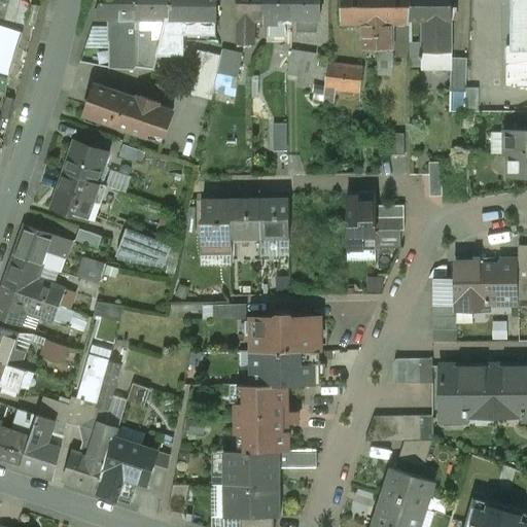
[(0,0),(0,15),(28,24),(33,0),(0,0)]
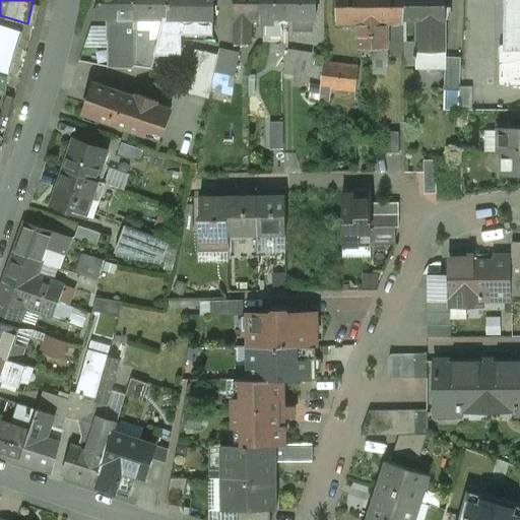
[(136,0),(101,0),(94,19),(113,19),(137,19),(136,0)]
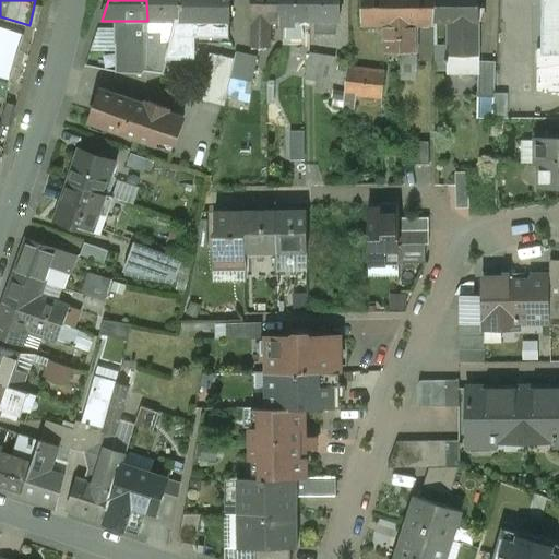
[(181,0),(146,0),(147,21),(164,21),(177,20),(183,20),(181,0)]
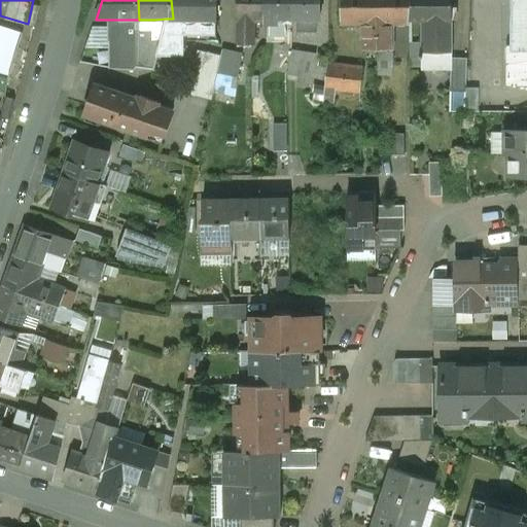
[(216,0),(171,0),(173,19),(167,19),(166,25),(217,24),(216,0)]
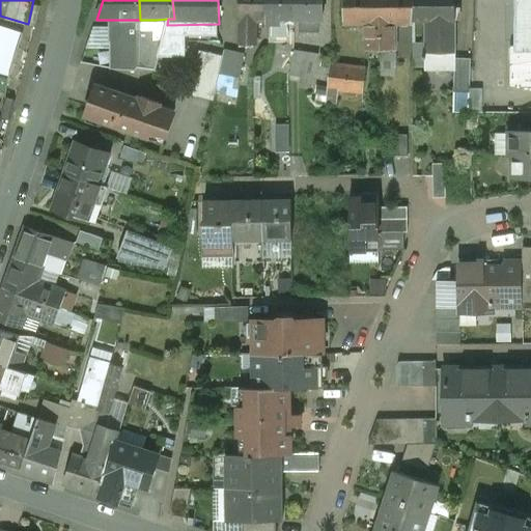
[(267,0),(239,0),(240,20),(267,20),(267,0)]
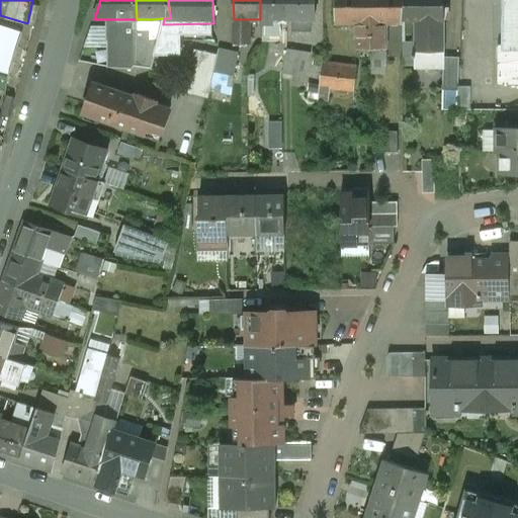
[(286,0),(260,0),(260,19),(265,19),(279,19),(287,19),(286,0)]
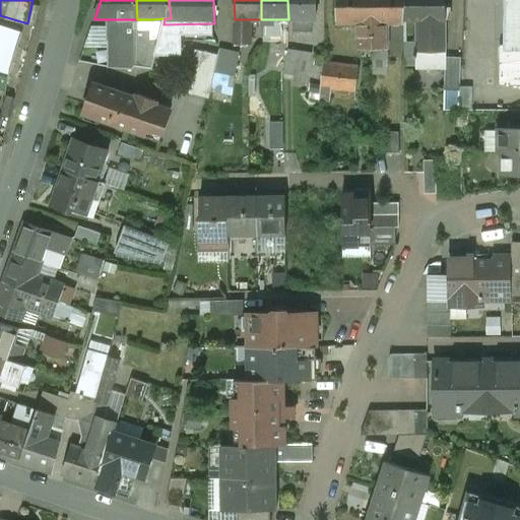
[(316,0),(287,0),(288,19),(294,19),(317,19),(316,0)]
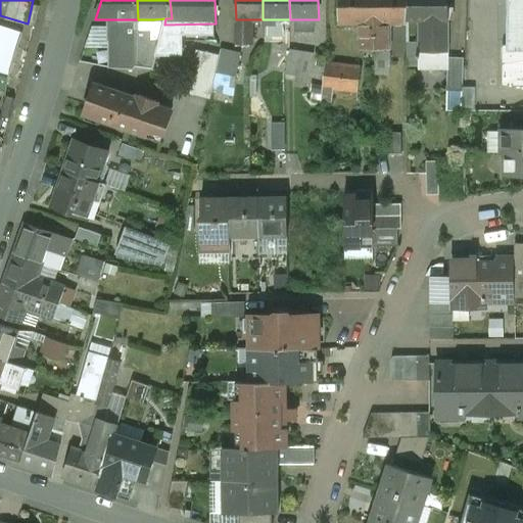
[(375,0),(340,0),(340,26),(360,26),(375,26),(375,0)]
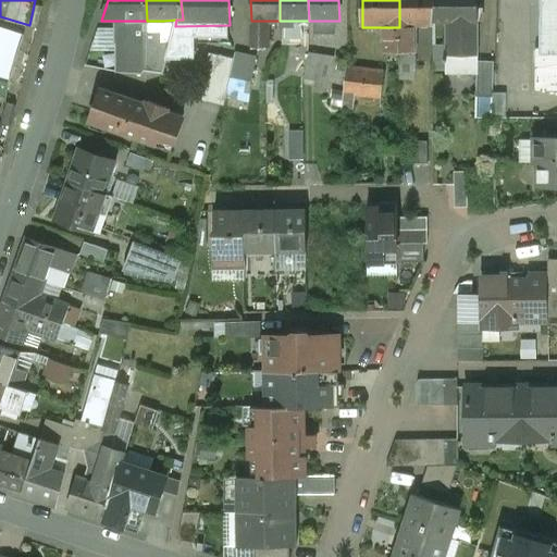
[(435,0),(399,0),(399,27),(419,27),(432,27),(435,0)]
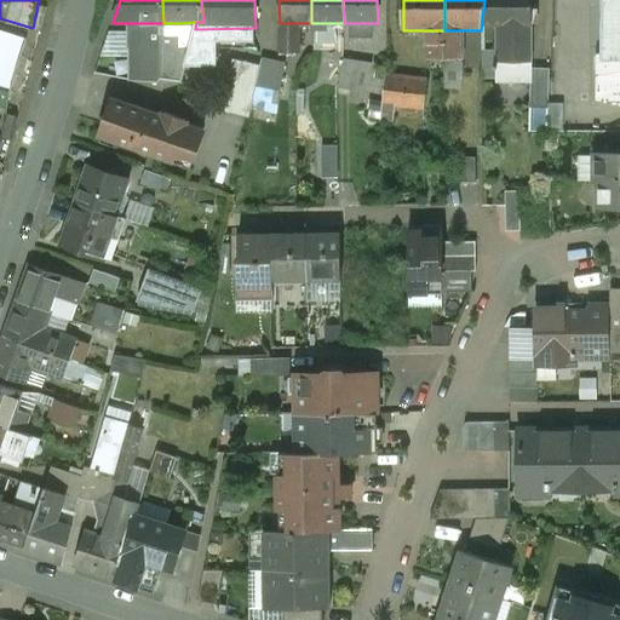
[(532,0),(484,0),(481,30),(497,30),(497,24),(532,24),(532,0)]
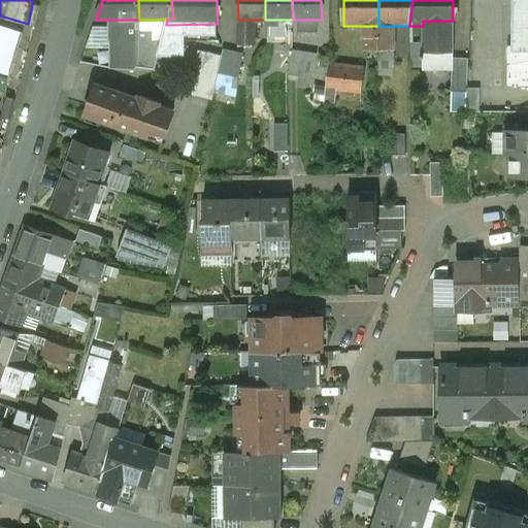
[(527,0),(510,0),(510,46),(527,45),(527,0)]
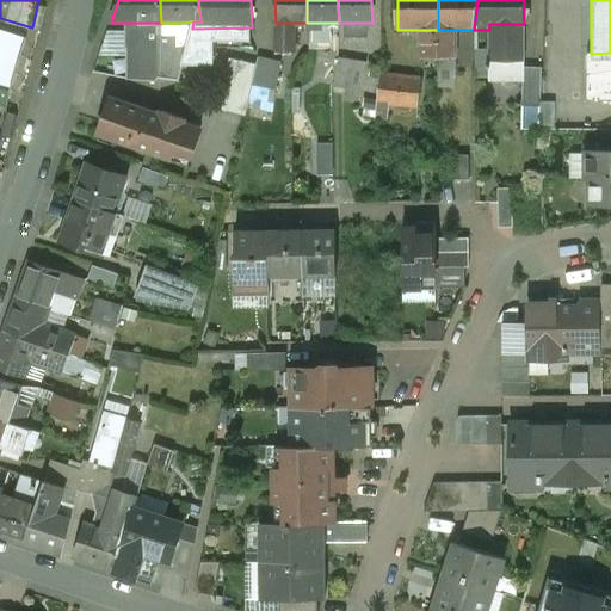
[(161,23),(133,23),(133,32),(141,32),(141,38),(141,50),(141,51),(161,51),(161,23)]
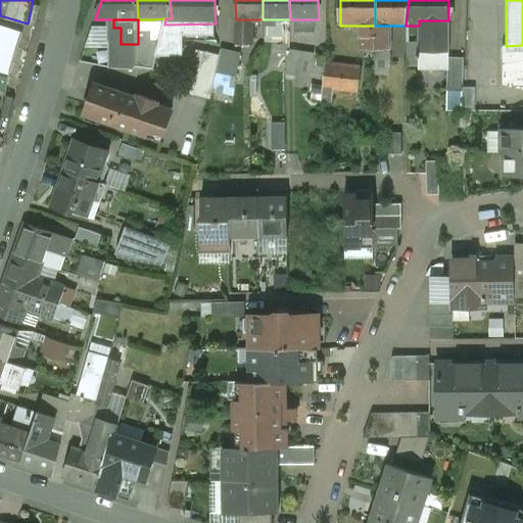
[(153,24),(153,19),(138,19),(138,44),(154,44),(154,38),(154,29),(156,29),(156,22),(153,24)]
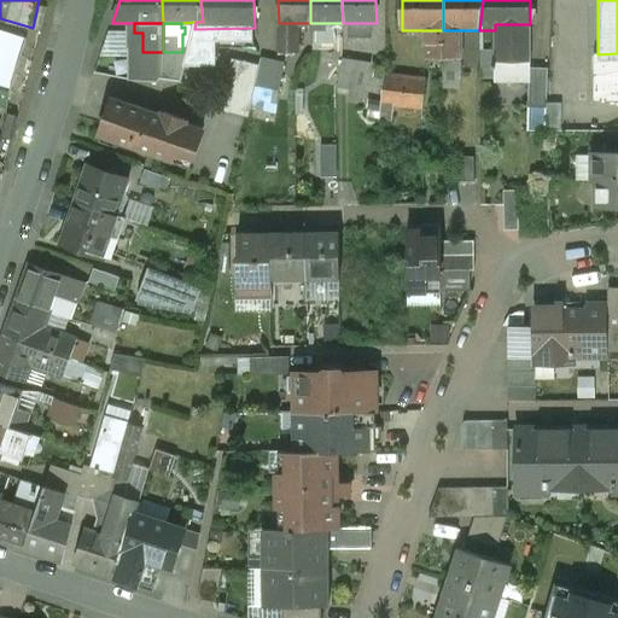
[(310,23),(279,23),(279,53),(297,53),(298,29),(310,29),(310,23)]
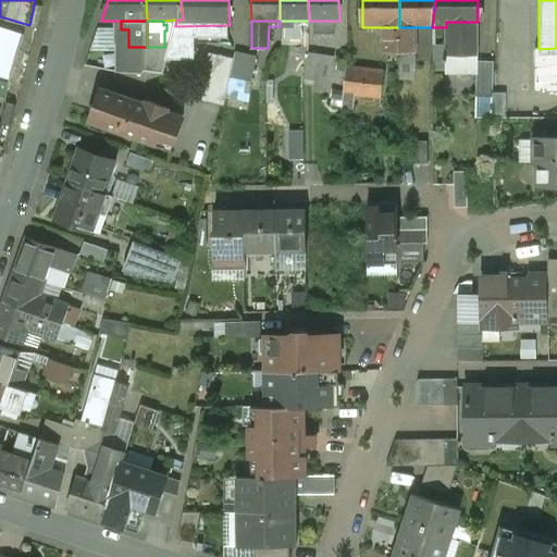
[(300,35),(300,21),(285,21),(285,26),(285,36),(295,36),(297,36),(300,35)]
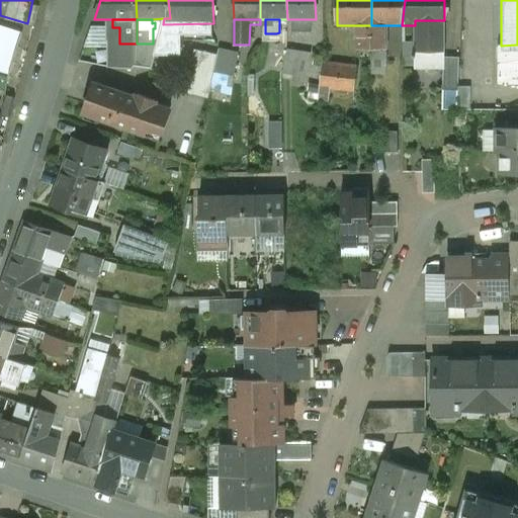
[(316,19),(292,19),(292,32),(313,33),(316,19)]
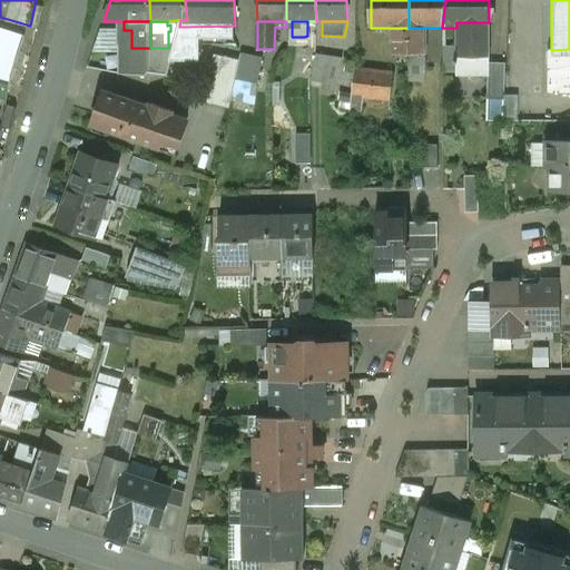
[(489,22),(457,22),(457,28),(457,76),(488,75),(489,64),(489,22)]
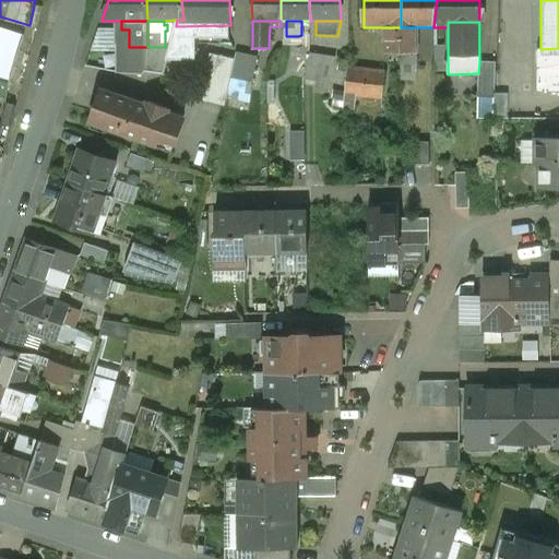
[(230,39),(230,25),(176,26),(173,40),(167,61),(198,60),(197,40),(230,39)]
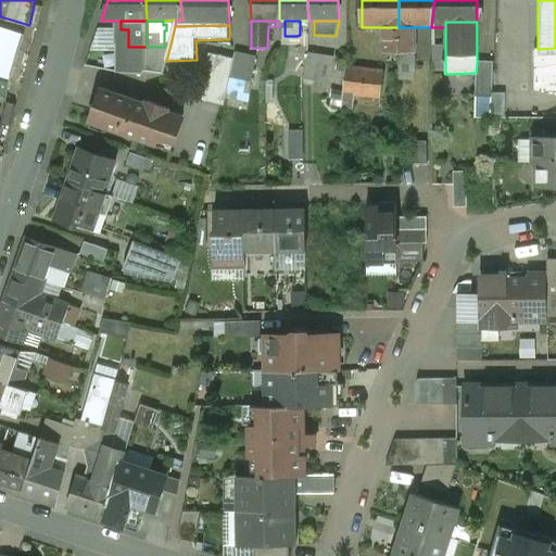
[(0,73),(19,75),(23,30),(0,27),(0,73)]
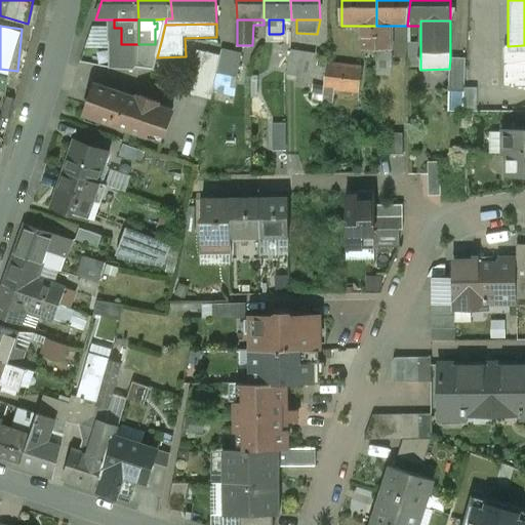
[(376,26),(361,26),(362,52),(376,52),(376,26)]
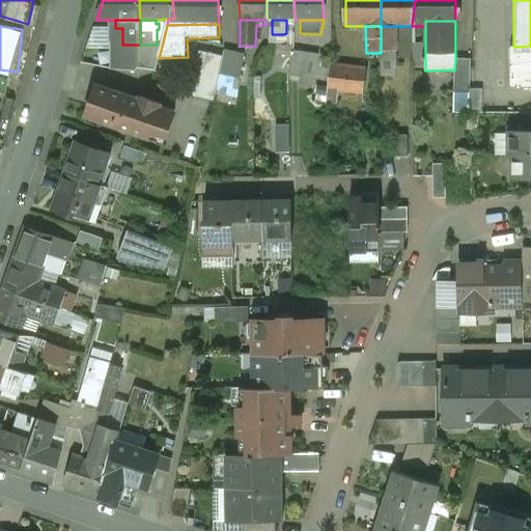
[(399,26),(381,26),(381,53),(397,53),(399,26)]
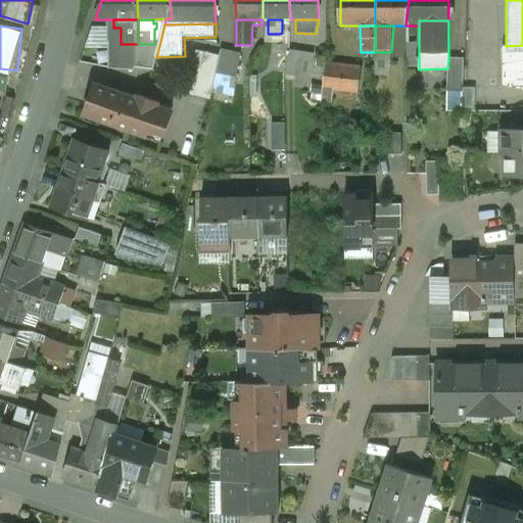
[(154,44),(138,44),(137,67),(153,72),(156,57),(161,38),(154,38),(154,44)]
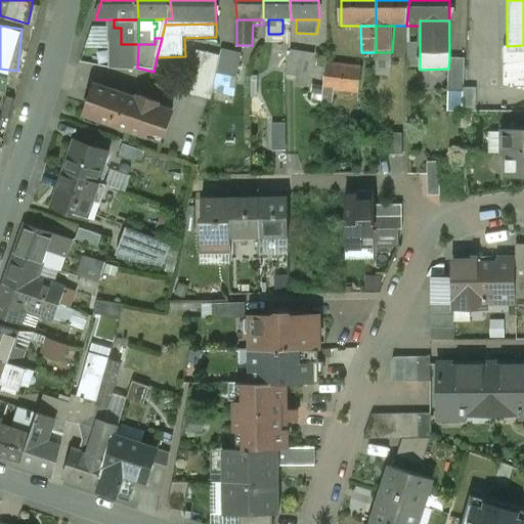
[(121,44),(121,43),(114,43),(115,70),(137,71),(137,68),(138,44),(121,44)]
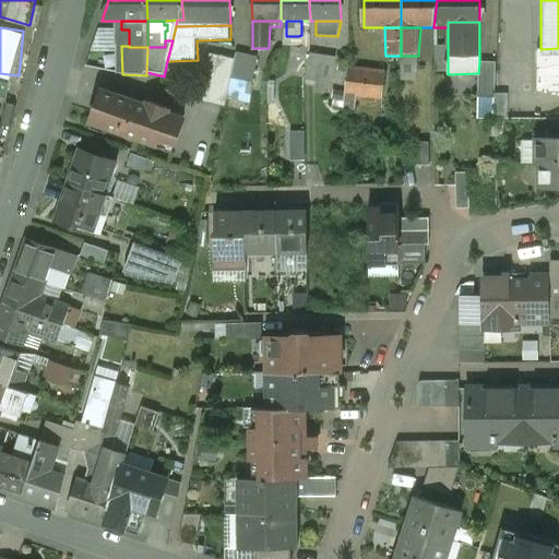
[(558,48),(540,49),(537,49),(537,93),(558,92),(558,48)]
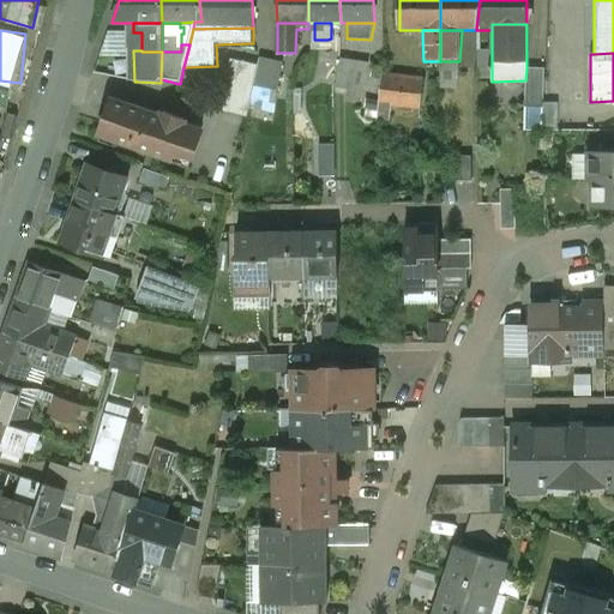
[(283,64),(259,59),(253,88),(278,90),(283,64)]
